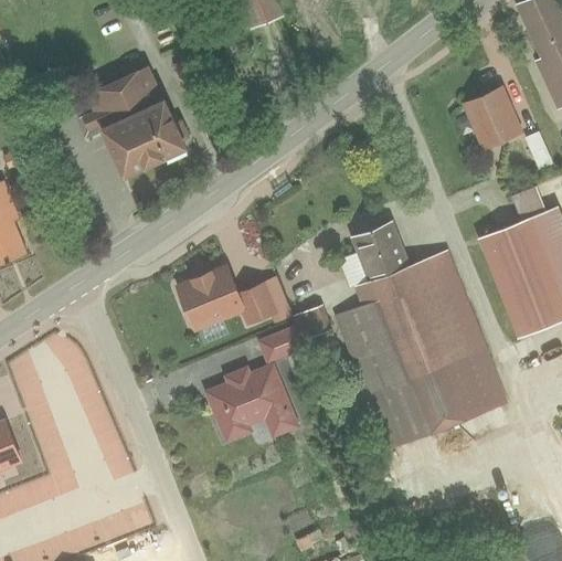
[(237,0),(252,30),(284,16),(276,0),(237,0)]
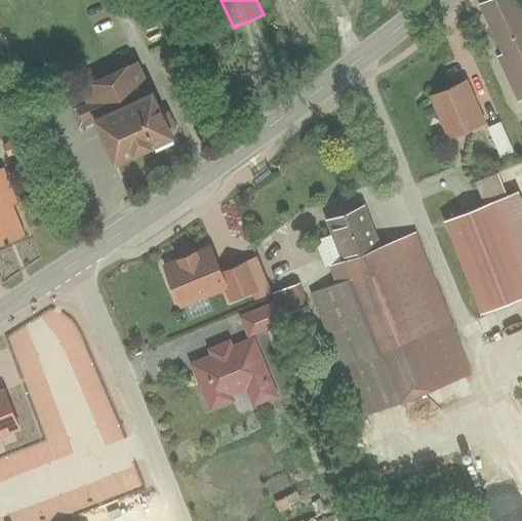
[(521,8),(518,0),(498,0),(480,8),(502,57),(498,58),(517,102),(521,99),(521,8)]
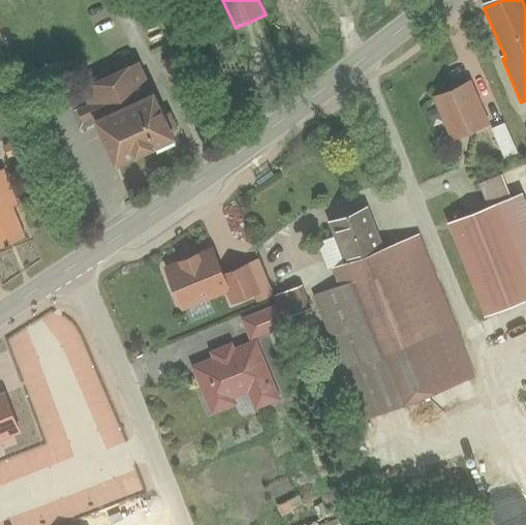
[(141,63),(83,90),(96,121),(154,94),(141,63)]
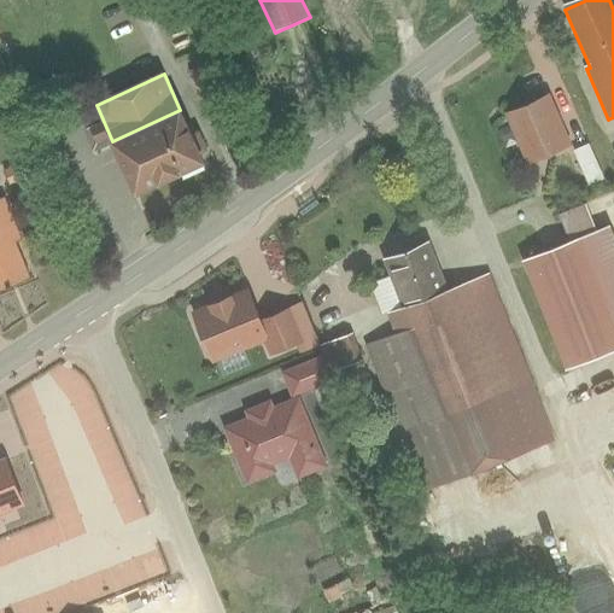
[(547,95),(506,112),(526,164),(567,147),(547,95)]
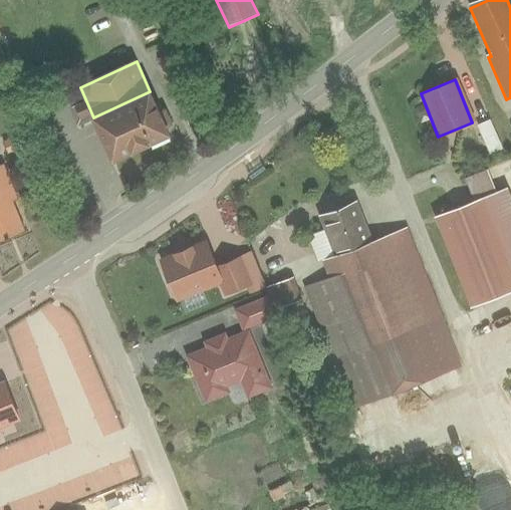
[(113,162),(171,136),(151,91),(150,91),(93,117),(113,162)]
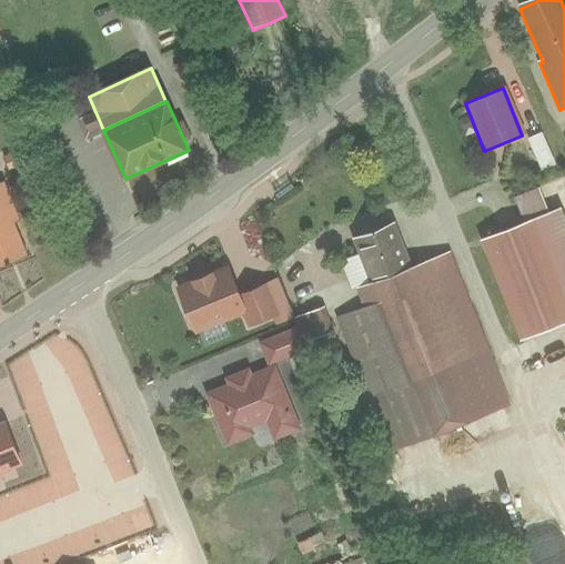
[(542,132),(527,139),(541,172),(556,167),(542,132)]
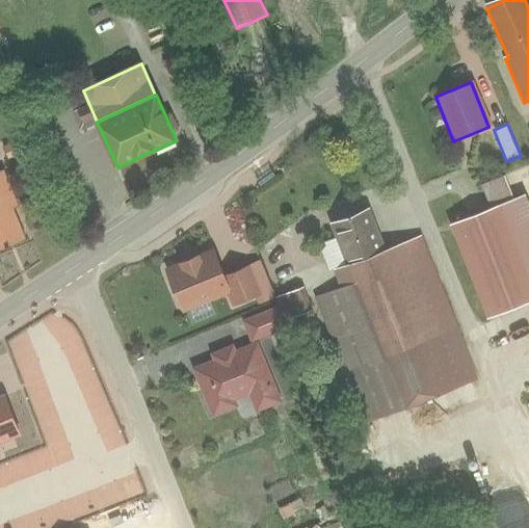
[(5,170),(0,173),(0,253),(27,242),(15,210),(20,208),(5,170)]
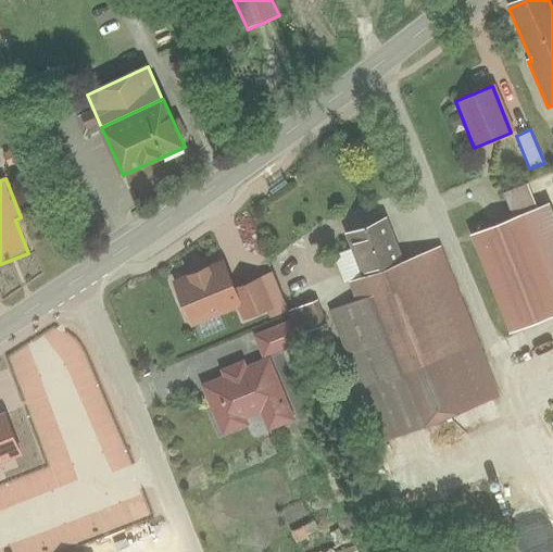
[(538,207),(529,186),(506,196),(515,216),(538,207)]
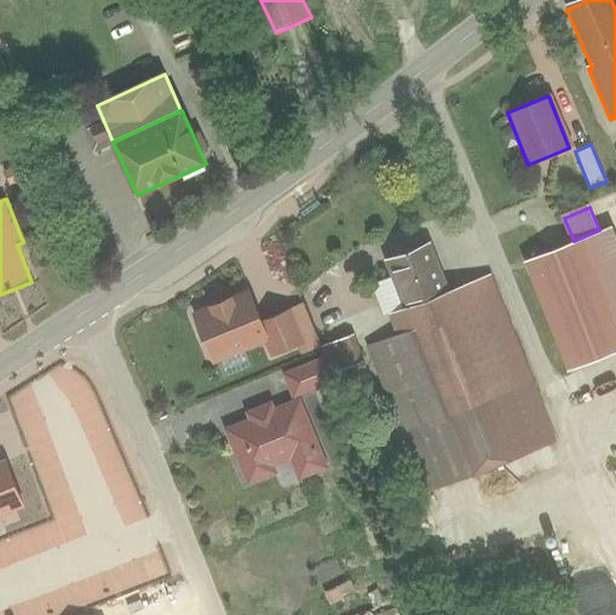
[(574,241),(525,260),(571,374),(615,356),(615,226),(615,224),(599,230),(574,241)]
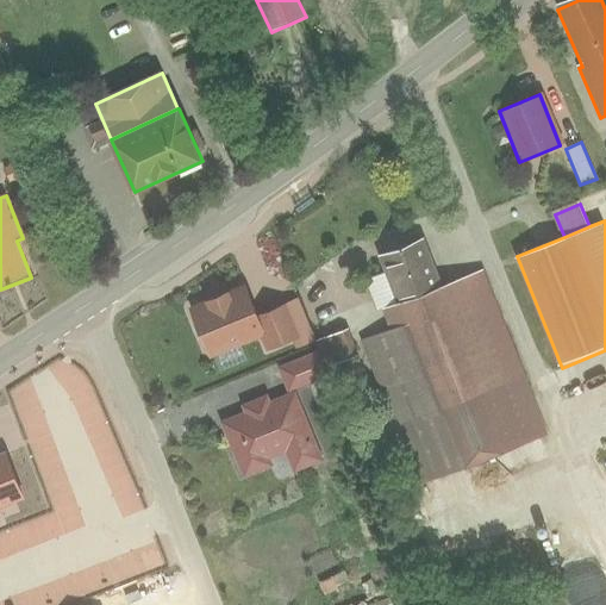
[(423,241),(386,255),(405,303),(443,288),(423,241)]
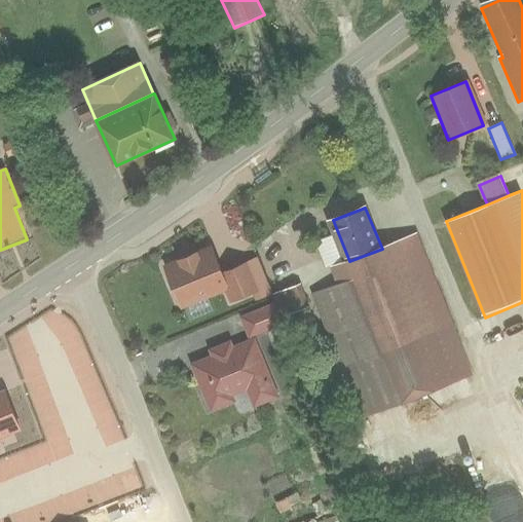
[(472,374),(414,235),(382,249),(349,261),(334,267),(343,290),(318,300),(365,417),(472,374)]
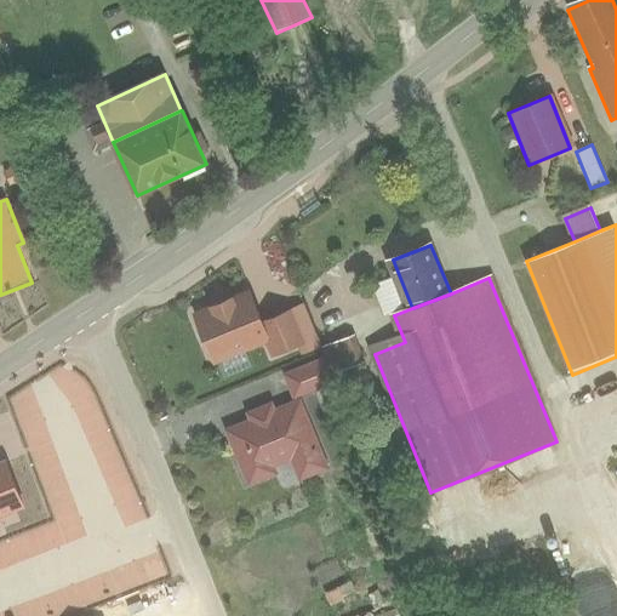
[(195,320),(211,363),(269,342),(262,323),(253,302),(240,307),(238,297),(211,308),(213,314),(195,320)]
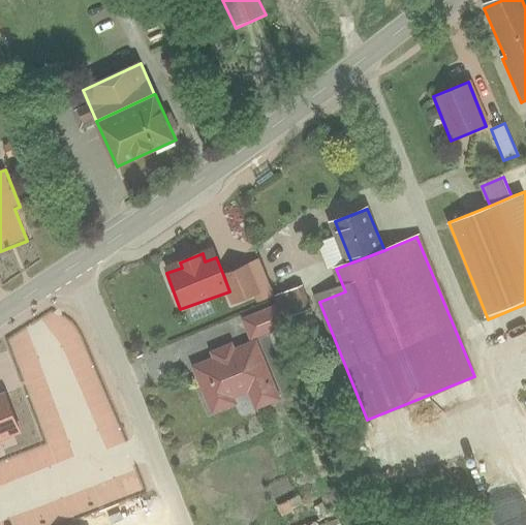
[(234,303),(268,290),(257,261),(223,275),(229,291),(234,303)]
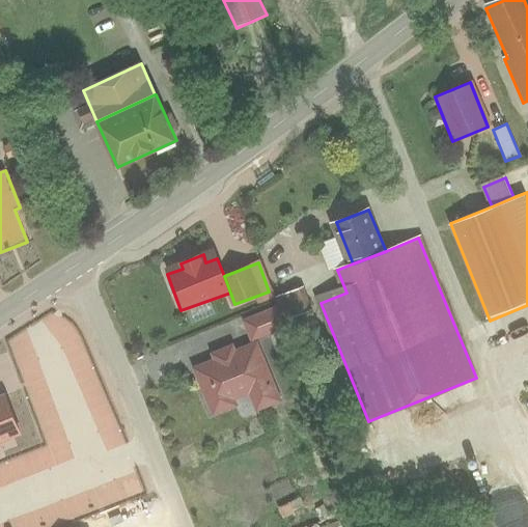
[(282,330),(274,309),(241,323),(249,343),(282,330)]
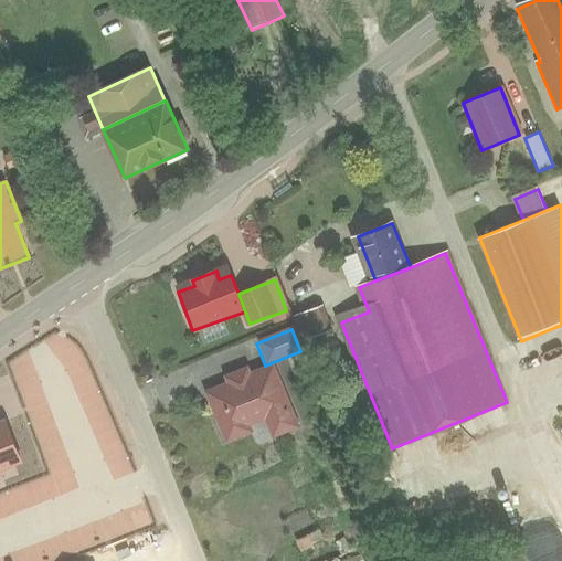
[(228,385),(205,394),(225,446),(250,437),(245,424),(264,417),(273,440),(300,429),(276,367),(251,377),(247,369),(224,378),(228,385)]
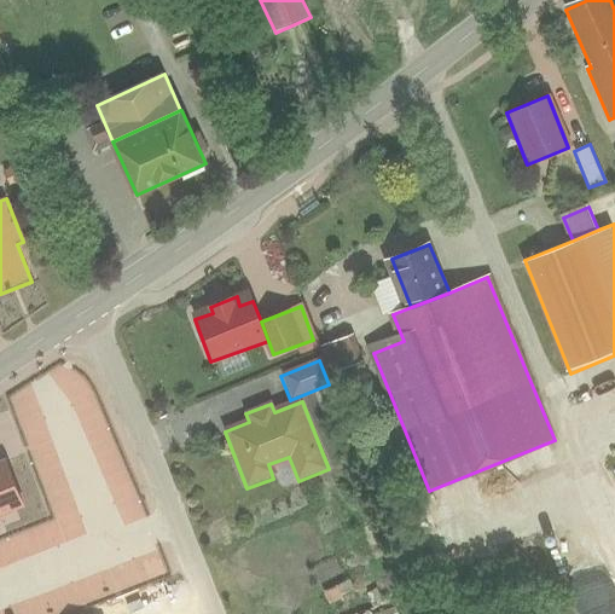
[(0,519),(22,509),(3,463),(0,463),(0,522),(1,522),(0,520),(0,519)]
